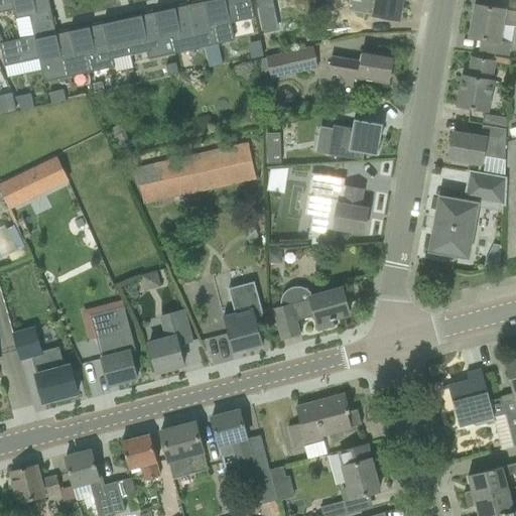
[(48,0),(0,0),(0,12),(14,9),(16,18),(30,15),(51,11),(48,0)]
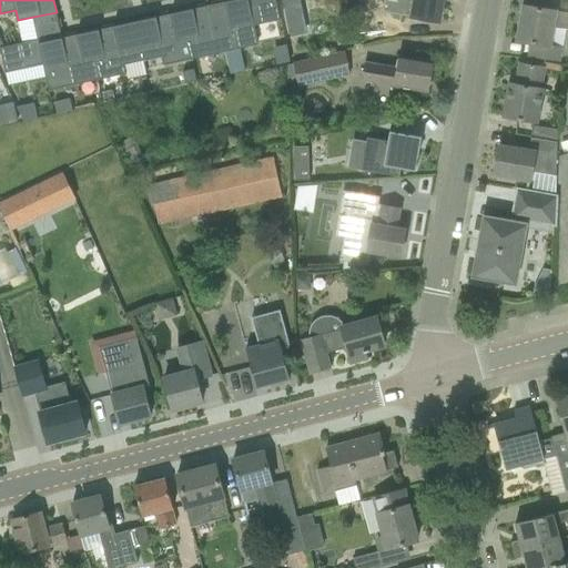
[(233,0),(209,6),(214,33),(235,29),(240,48),(257,44),(254,26),(281,19),(275,0),(233,0)]
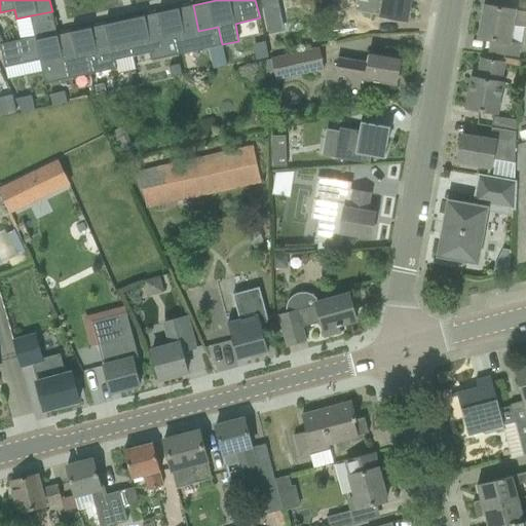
[(261,0),(264,10),(279,7),(277,0),(261,0)]
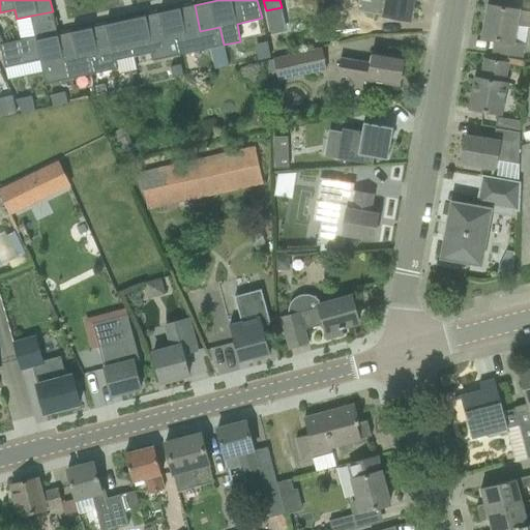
[(356,0),(359,0),(367,0),(367,5),(366,12),(378,15),(411,21),(414,0),(356,0)]
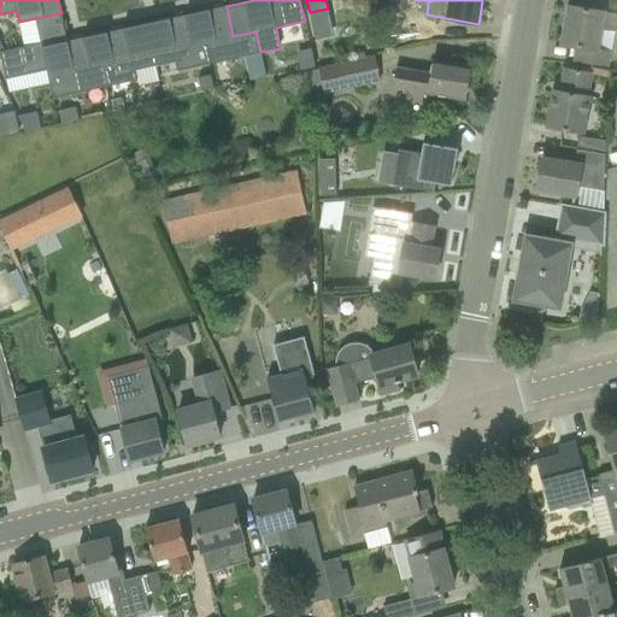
[(227,6),(186,15),(193,45),(205,42),(210,64),(260,52),(256,31),(233,36),(227,6)]
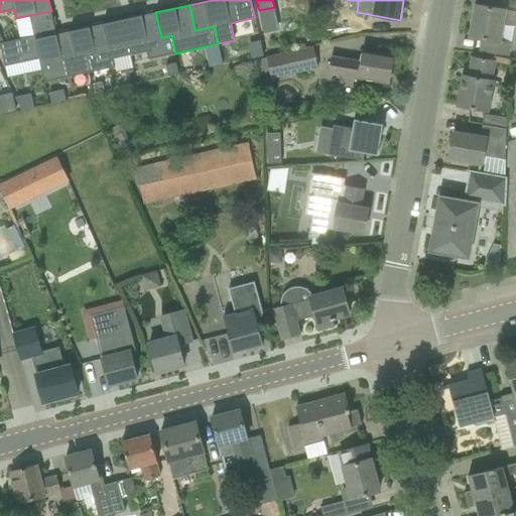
[(476,5),(471,37),(484,40),(482,51),(502,54),(508,55),(509,44),(499,42),(502,25),(515,26),(515,12),(505,11),(505,10),(476,5)]
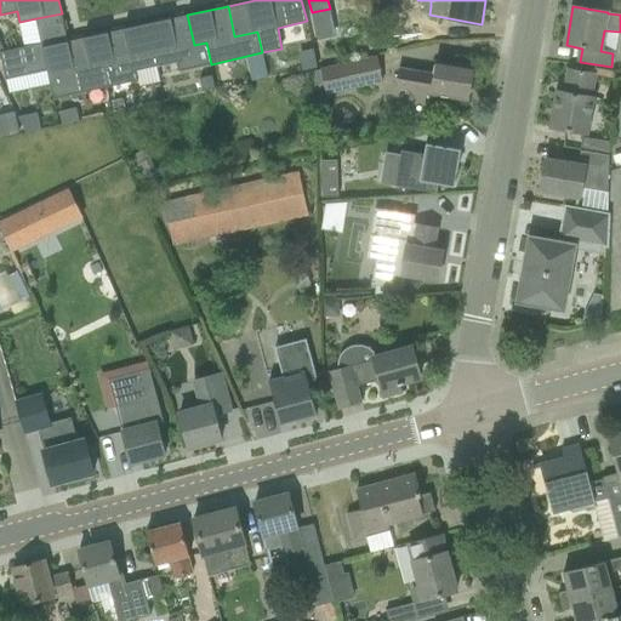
[(5,51),(0,52),(6,79),(47,69),(50,78),(74,72),(68,41),(62,13),(36,18),(43,44),(5,51)]
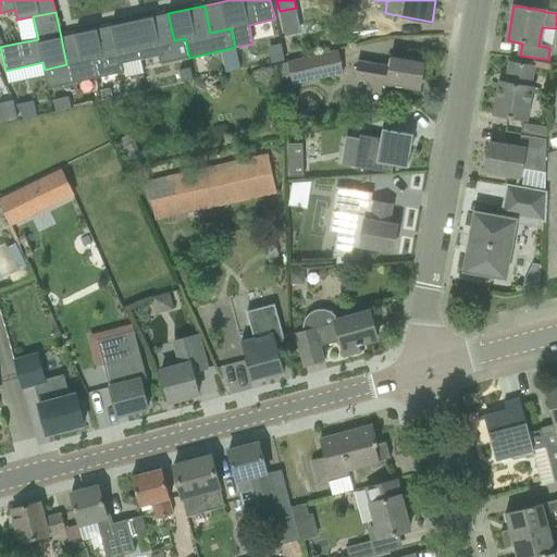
[(168,13),(132,22),(140,59),(159,54),(161,63),(189,58),(185,38),(174,40),(168,13)]
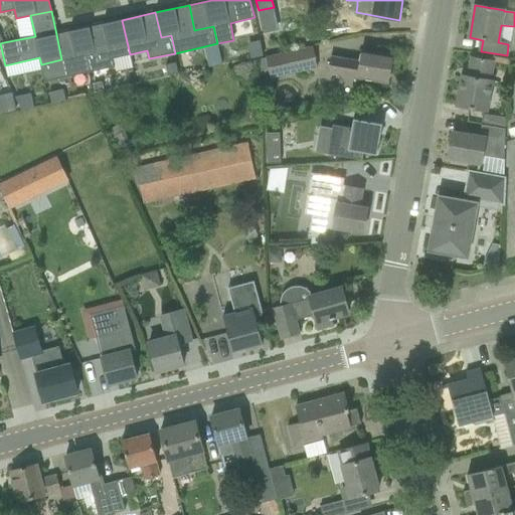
[(95,52),(84,54),(89,72),(114,66),(112,58),(130,54),(122,20),(89,27),(95,52)]
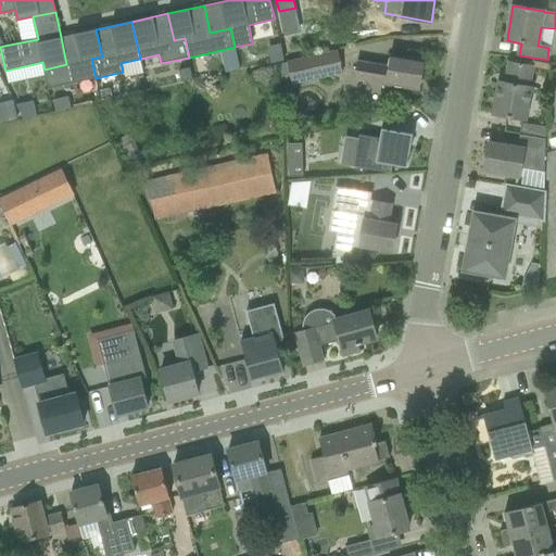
[(66,64),(45,70),(49,88),(96,78),(91,59),(102,57),(96,29),(61,37),(66,64)]
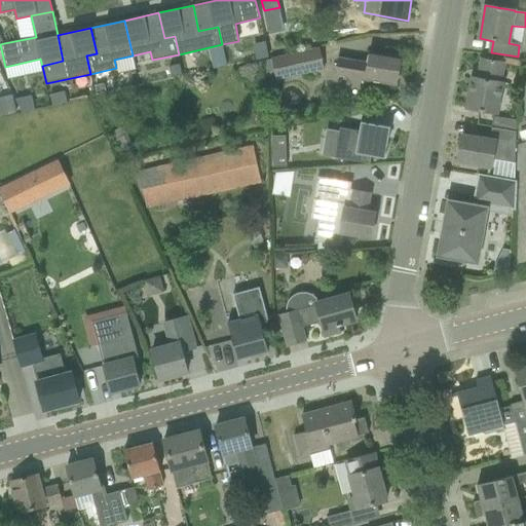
[(269,58),(266,44),(254,47),(257,61),(269,58)]
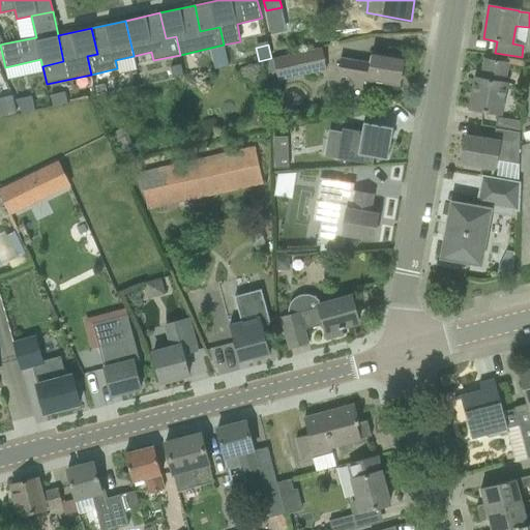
[(277,76),(278,81),(327,70),(322,48),(274,59),(274,60),(264,62),(267,78),(277,76)]
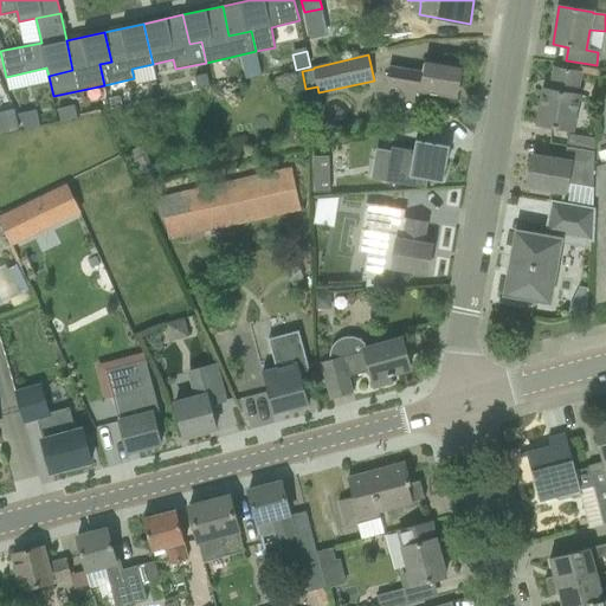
[(457,98),(463,65),(425,59),(423,72),(389,66),(386,86),(457,98)]
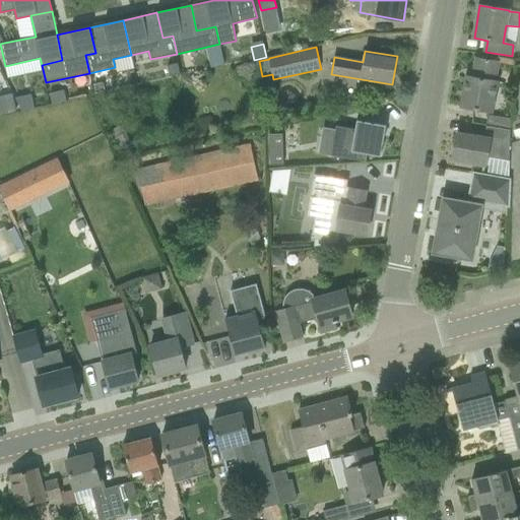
[(498,62),(476,59),(473,78),(467,77),(462,108),(491,113),(496,82),(495,82),(498,62)]
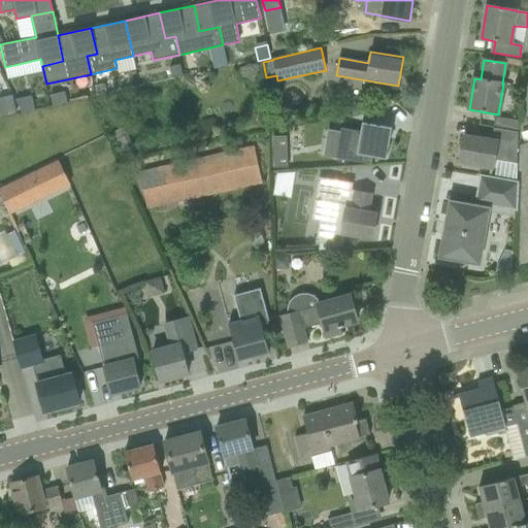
[(183,75),(180,65),(170,67),(172,78),(183,75)]
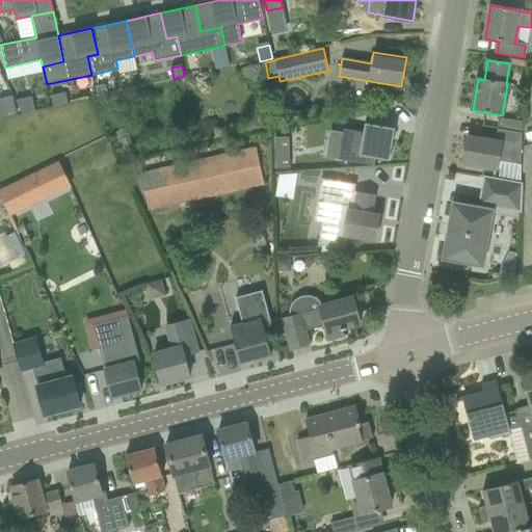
[(96,86),(98,97),(107,95),(105,84),(96,86)]
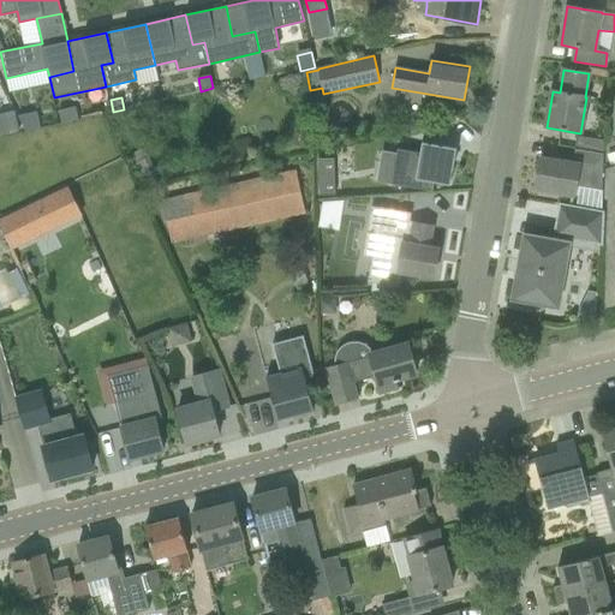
[(61,124),(77,120),(73,108),(59,112),(61,124)]
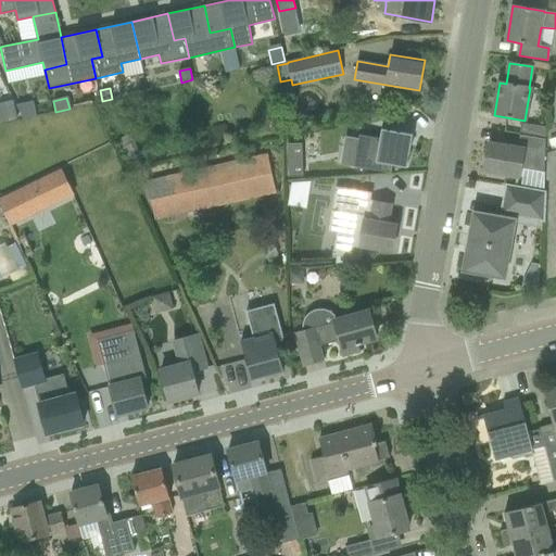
[(0,104),(4,123),(17,119),(13,101),(0,103),(0,104)]
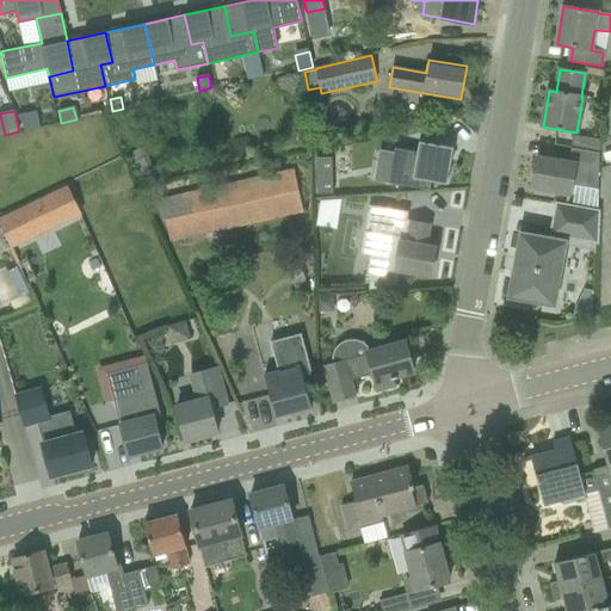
[(37,115),(19,119),(25,131),(41,128),(37,115)]
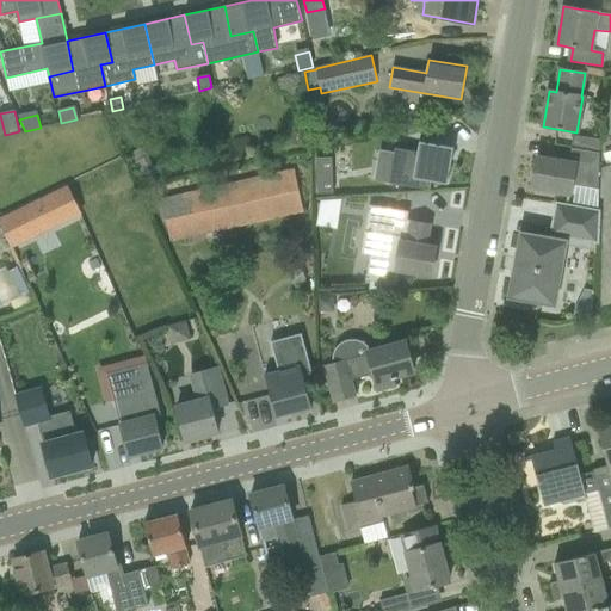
[(586,137),(584,150),(599,154),(600,140),(586,137)]
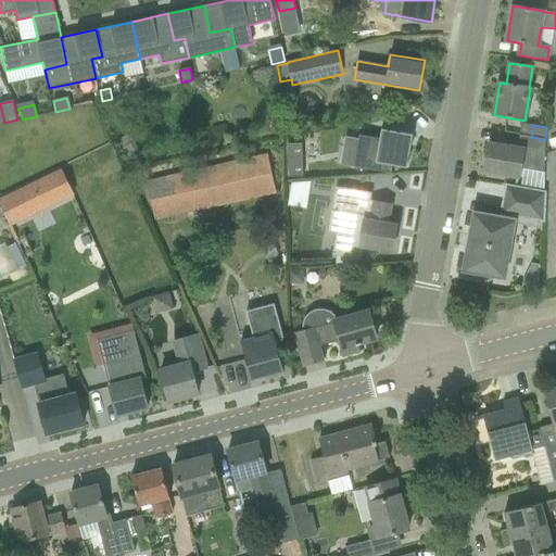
[(407,167),(413,135),(381,129),(380,139),(359,135),(354,167),(391,173),(392,165),(407,167)]
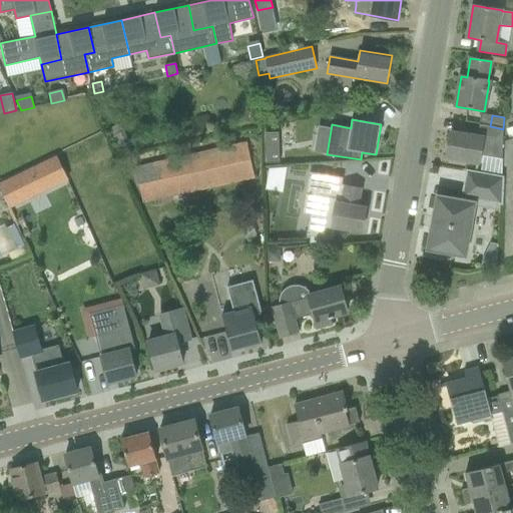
[(451,132),(447,158),(479,163),(480,156),(502,159),(503,129),(479,125),(478,136),(451,132)]
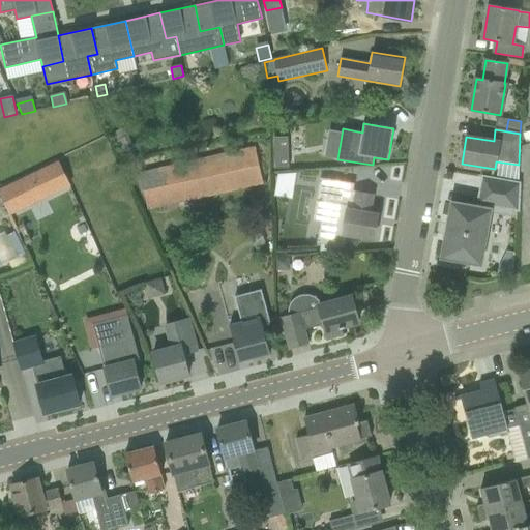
[(135,147),(128,135),(126,136),(117,141),(116,141),(122,153),(135,147)]
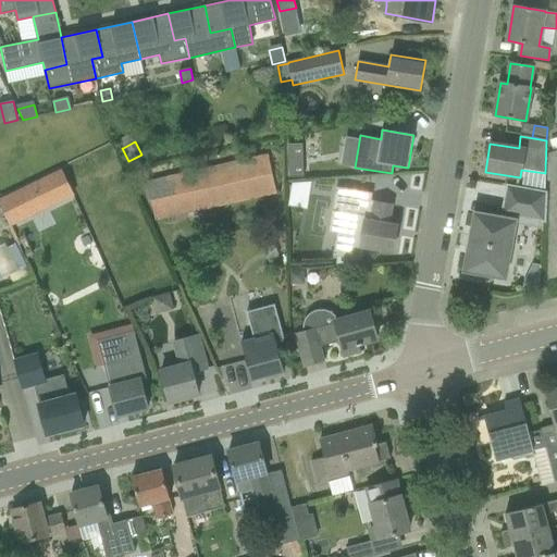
[(302,144),(287,145),(288,178),(304,177),(302,144)]
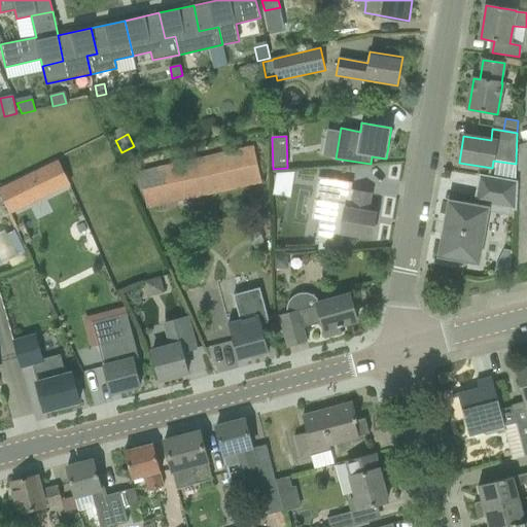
[(253,145),(139,171),(147,209),(262,183),(253,145)]
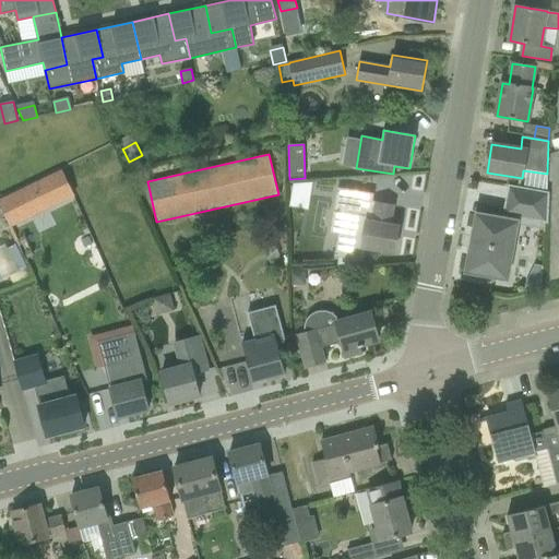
[(74,197),(61,170),(0,200),(0,202),(11,226),(74,197)]
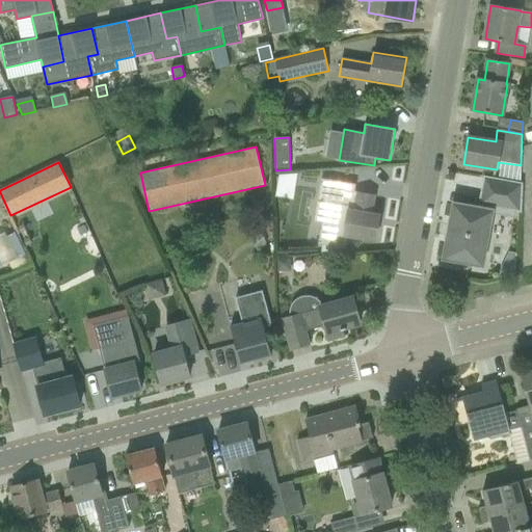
[(344,247),(346,236),(376,241),(380,215),(371,214),(374,196),(354,193),(355,185),(321,179),(317,206),(326,207),(321,243),(322,243),(342,246),(344,247)]
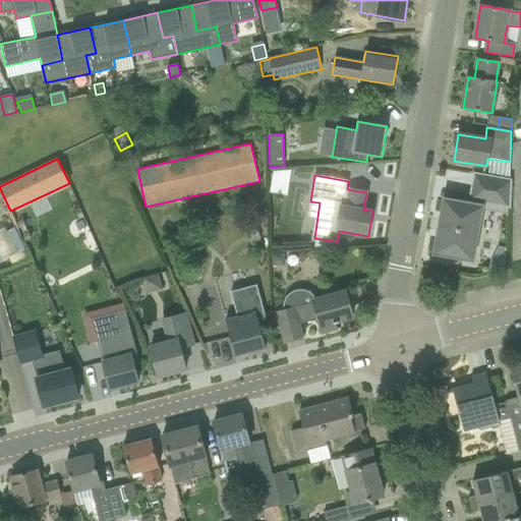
[(508,215),(510,181),(475,175),(471,199),(474,199),(473,207),(446,201),(437,252),(471,258),(480,210),(507,215),(508,215)]
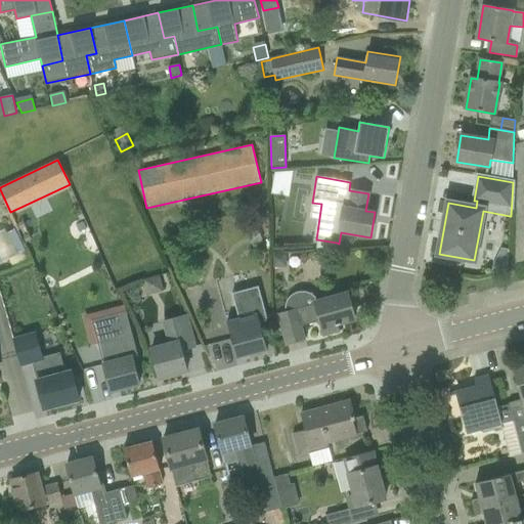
[(14,229),(6,232),(17,255),(25,251),(26,251),(14,229)]
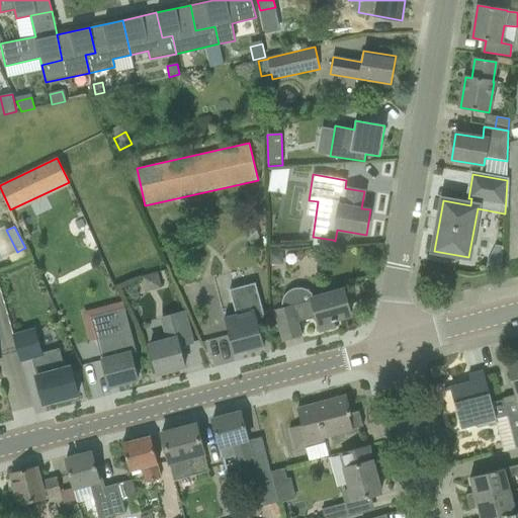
[(333,240),(314,237),(313,246),(332,245),(333,240)]
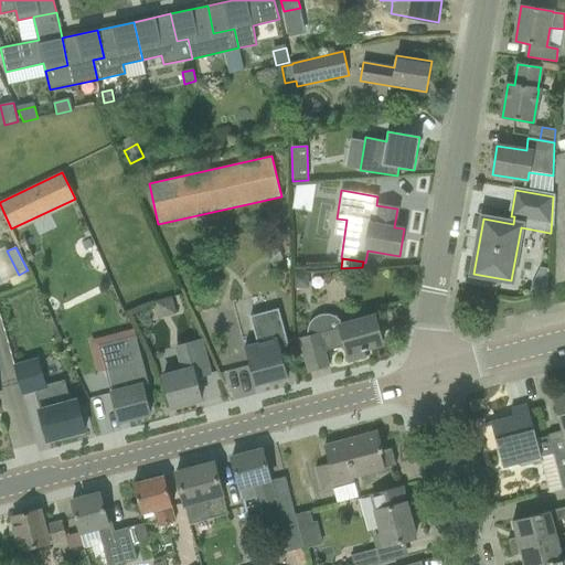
[(295,275),(295,289),(309,288),(309,274),(295,275)]
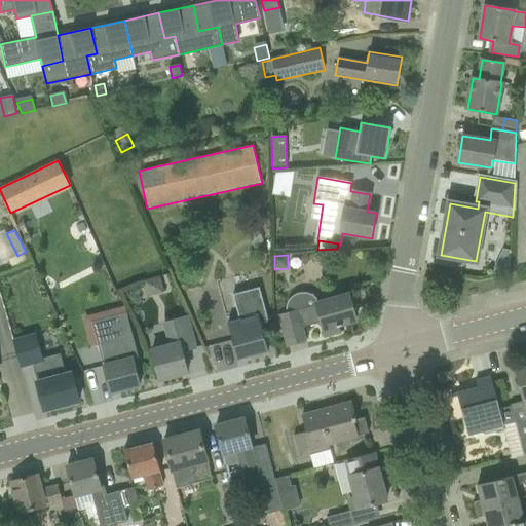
[(230,331),(238,360),(267,351),(260,324),(268,321),(259,288),(233,294),(240,320),(228,323),(230,331)]
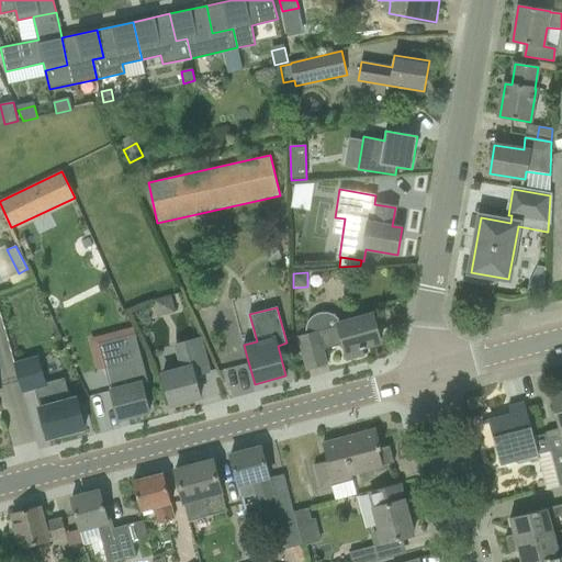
[(338,327),(317,333),(317,332),(298,336),(306,370),(327,364),(323,349),(343,344),(347,359),(363,353),(362,349),(366,348),(366,346),(381,341),(373,315),(338,325),(338,327)]
